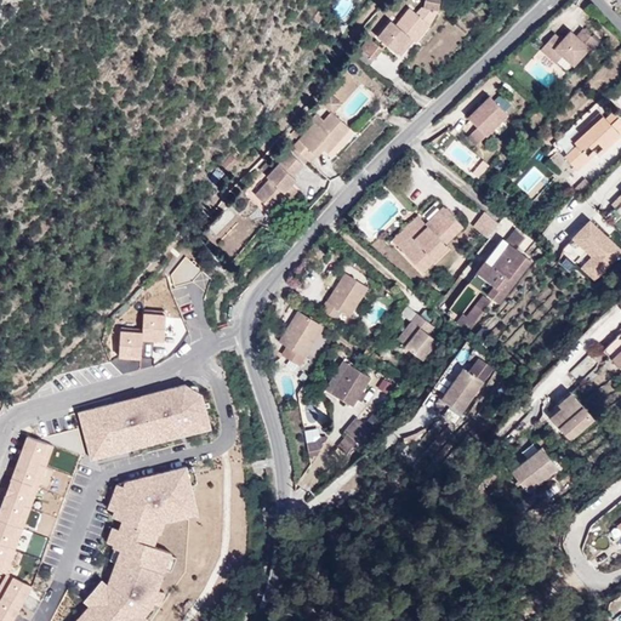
[(392,22),(377,38),(396,53),(410,38),(412,40),(416,43),(429,26),(429,24),(439,10),(439,0),(425,0),(423,7),(422,7),(416,13),(410,9),(397,26),(392,22)]
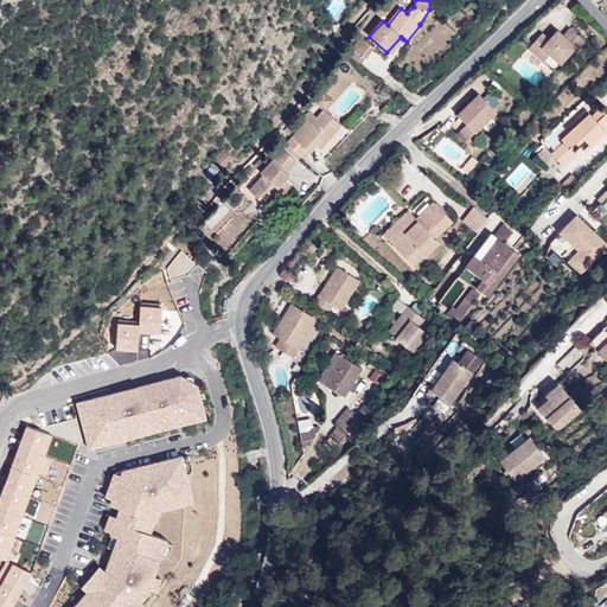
[(542,33),(529,48),(544,62),(550,55),(562,64),(576,49),(577,50),(585,42),(570,29),(563,36),(561,34),(555,42),(550,38),(549,39),(542,33)]
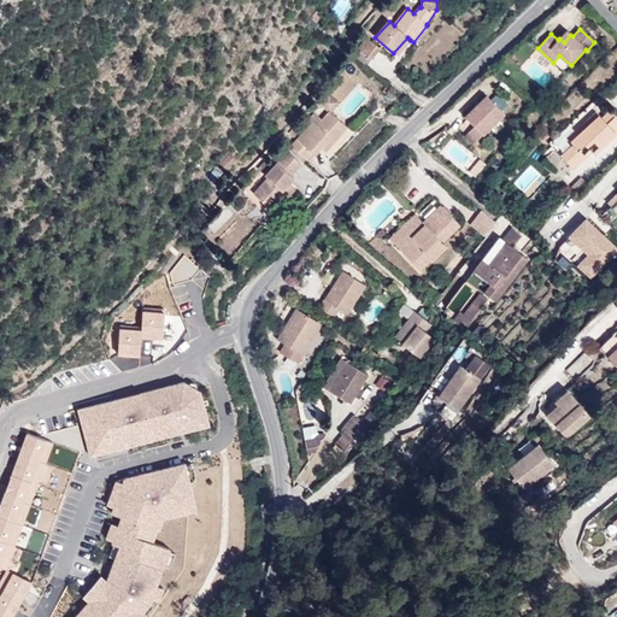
[(566,31),(559,39),(564,42),(570,35),(566,31)]
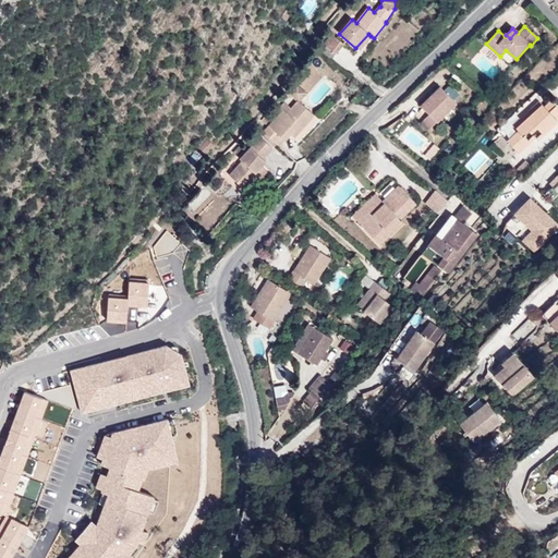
[(331,34),(324,44),(326,46),(336,53),(343,44),(331,34)]
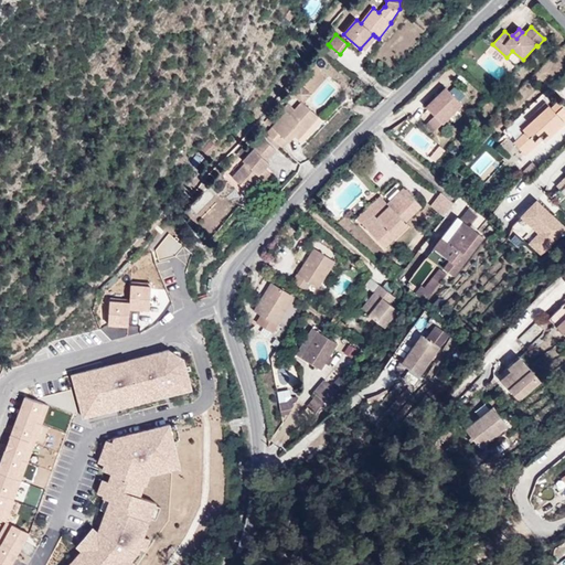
[(373,34),(360,49),(363,51),(375,36),(373,34)]
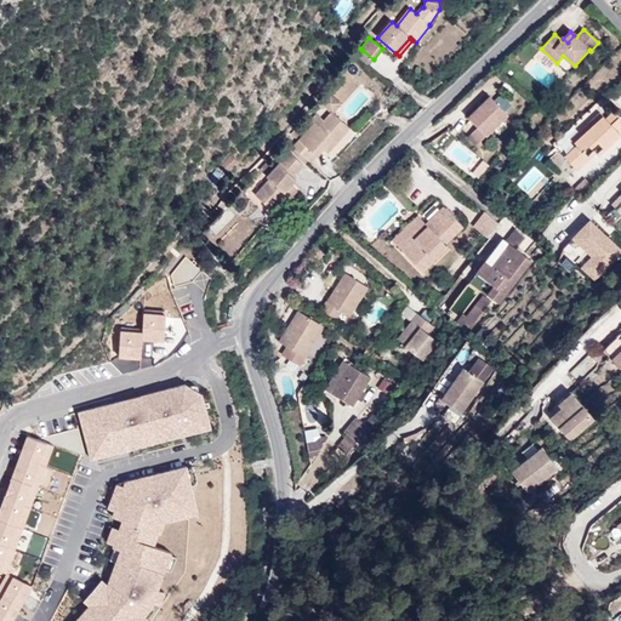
[(363,51),(358,58),(369,67),(374,60),(363,51)]
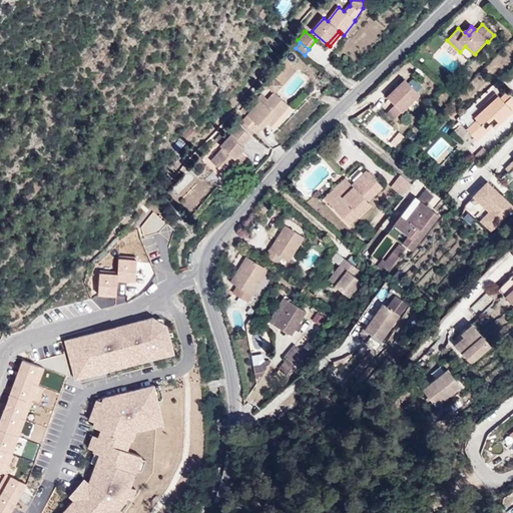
[(273,77),(264,86),(268,90),(269,89),(274,93),(275,92),(276,92),(282,85),(273,77)]
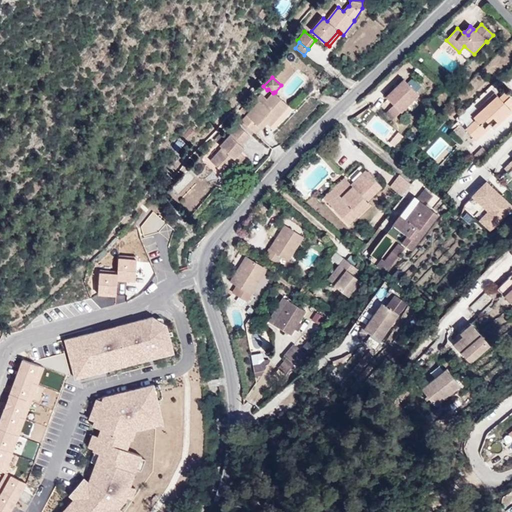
[(404,79),(386,97),(401,112),(419,95),(404,79)]
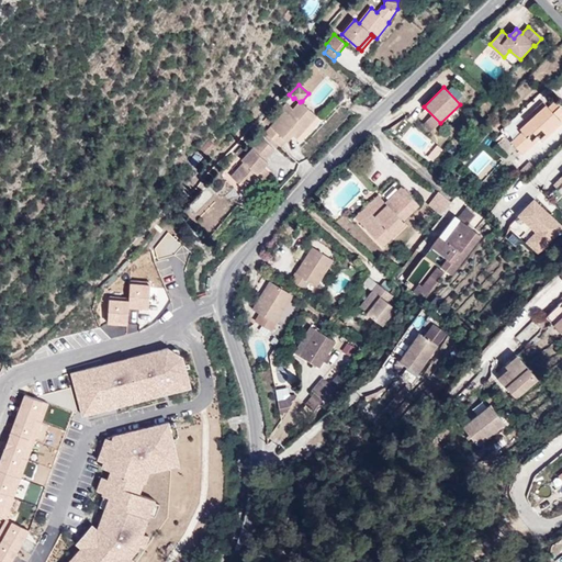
[(284,112),(266,133),(281,147),(292,134),(300,126),(304,130),(316,115),(302,101),(301,101),(300,102),(294,109),(288,103),(281,109),(284,112)]
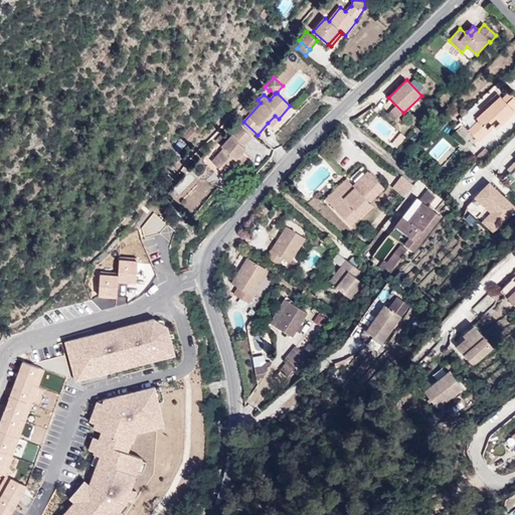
[(479,121),(468,130),(479,141),(494,127),(496,129),(514,112),(514,100),(509,93),(502,99),(498,94),(474,115),(479,121)]
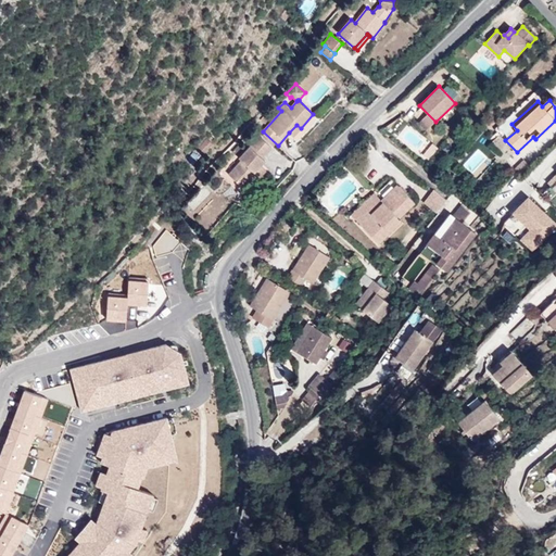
[(265,124),(269,118),(265,115),(261,119),(265,124)]
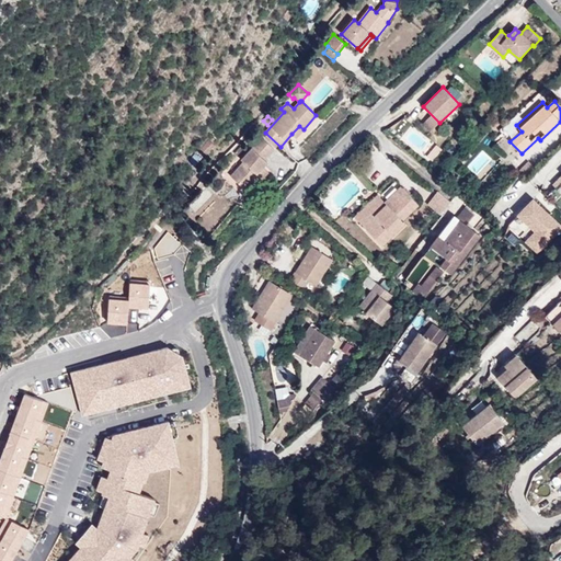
[(299,126),(292,134),(296,137),(304,129),(299,126)]
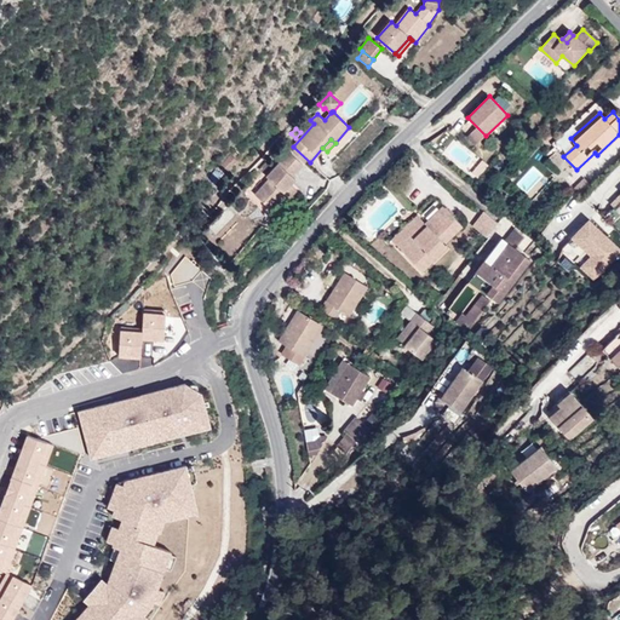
[(276,150),(258,170),(262,173),(280,154),(276,150)]
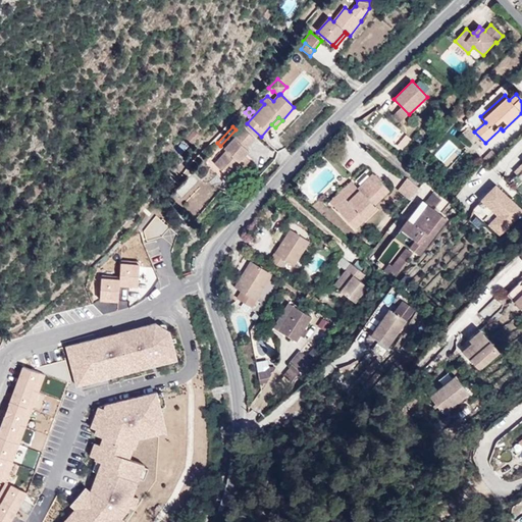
[(226,151),(215,163),(229,176),(241,163),(247,158),(244,156),(245,155),(249,151),(246,148),(255,139),(244,127),(224,149),(226,151)]
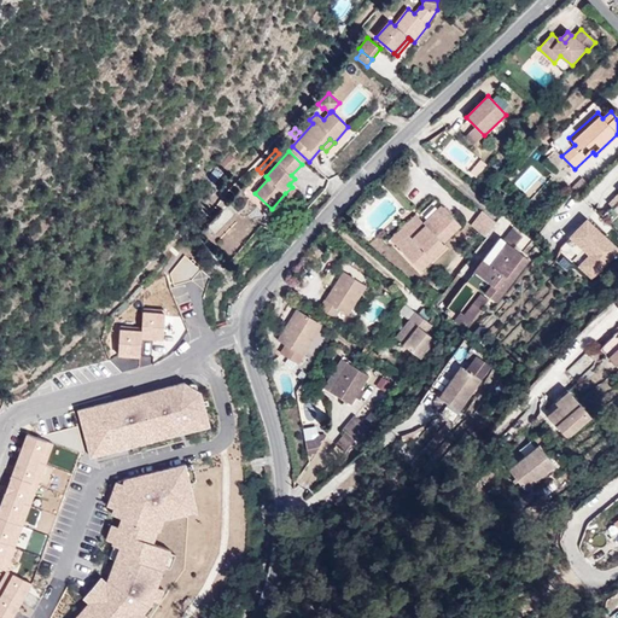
[(226,172),(235,159),(229,155),(220,165),(226,172)]
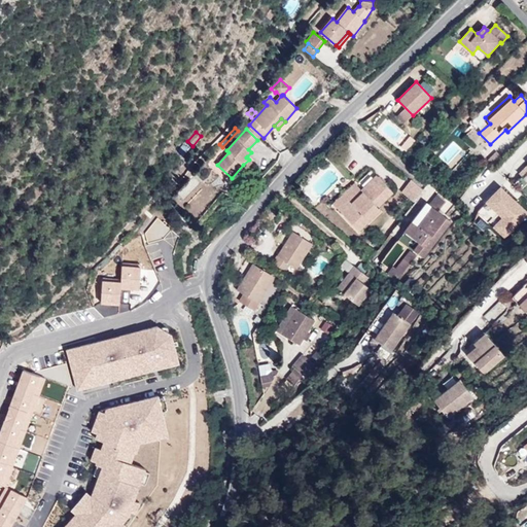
[(435,155),(450,170),(469,149),(456,136),(435,155)]
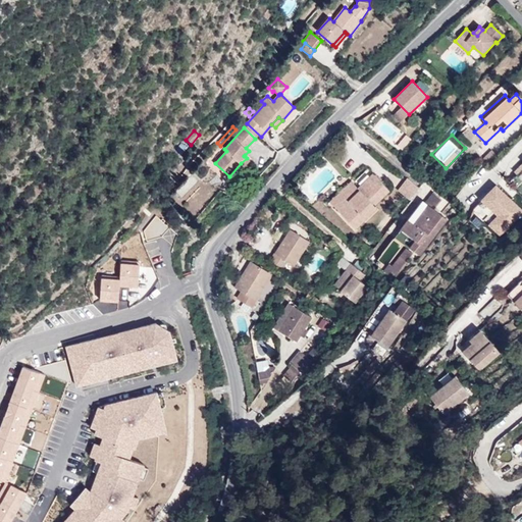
[(401,150),(410,140),(405,136),(396,146),(401,150)]
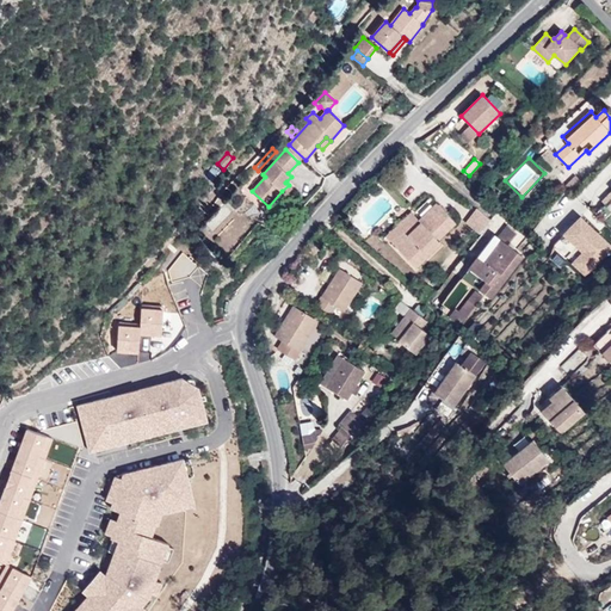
[(65,176),(54,165),(43,174),(54,186),(65,176)]
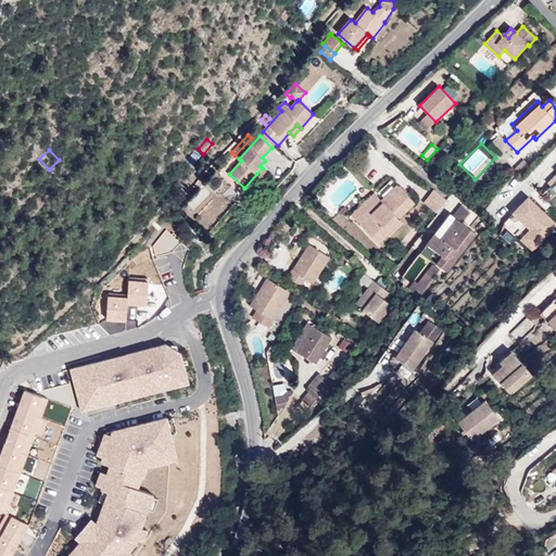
[(525,161),(516,169),(522,177),(531,168),(525,161)]
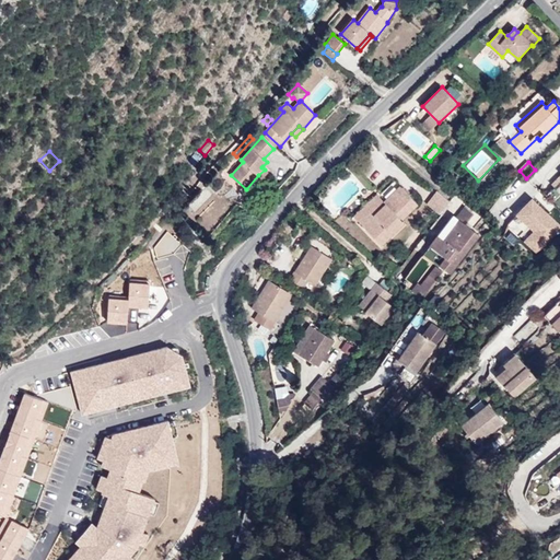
[(261,178),(268,172),(263,166),(261,167),(265,170),(258,175),(261,178)]
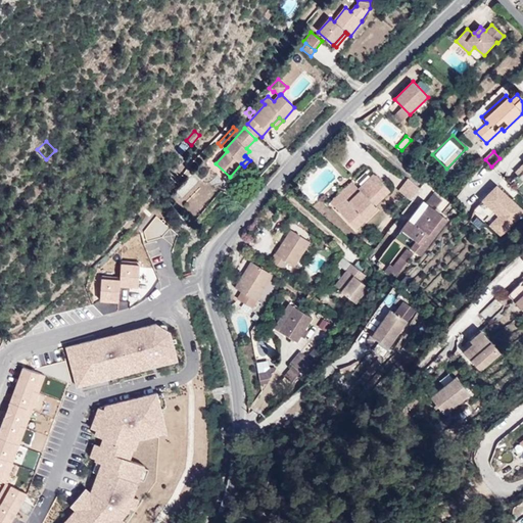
[(189,167),(200,179),(210,170),(199,157),(189,167)]
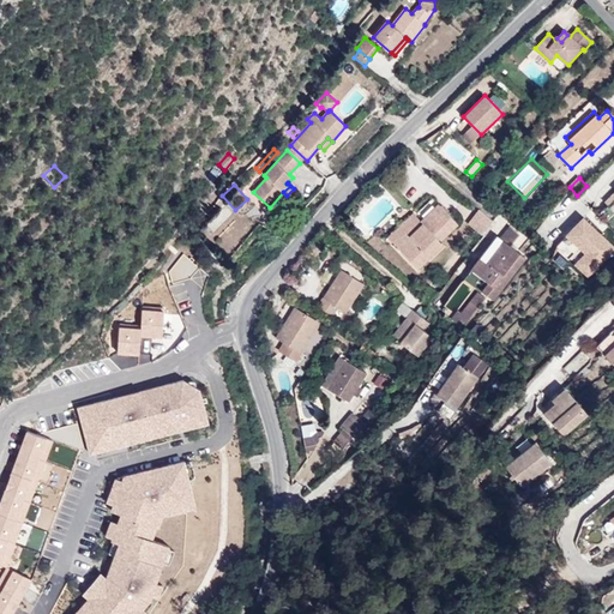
[(211,232),(233,214),(221,199),(199,217),(211,232)]
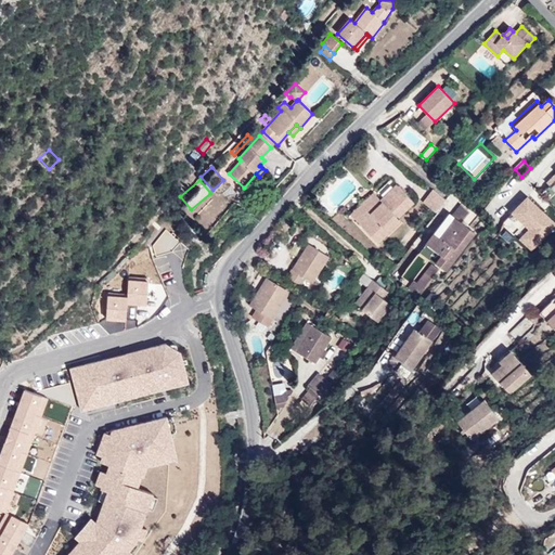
[(365,209),(355,219),(378,243),(401,221),(398,218),(414,203),(397,184),(381,199),(383,202),(371,214),(365,209)]
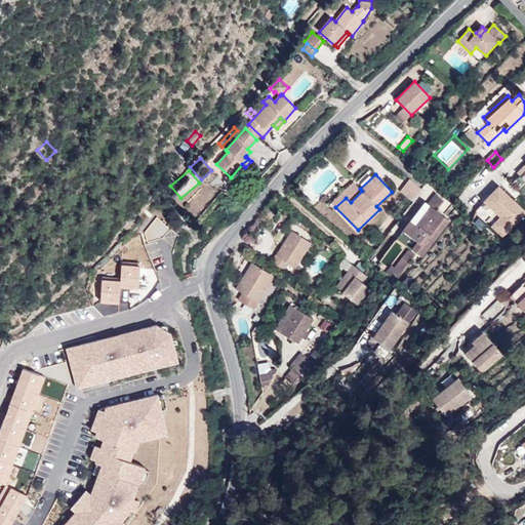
[(410,179),(401,192),(412,201),(421,189),(410,179)]
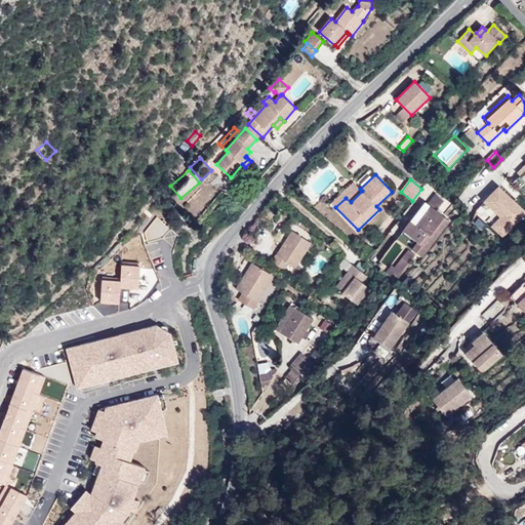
[(332,203),(335,207),(346,198),(351,202),(362,191),(360,189),(354,182),(332,203)]
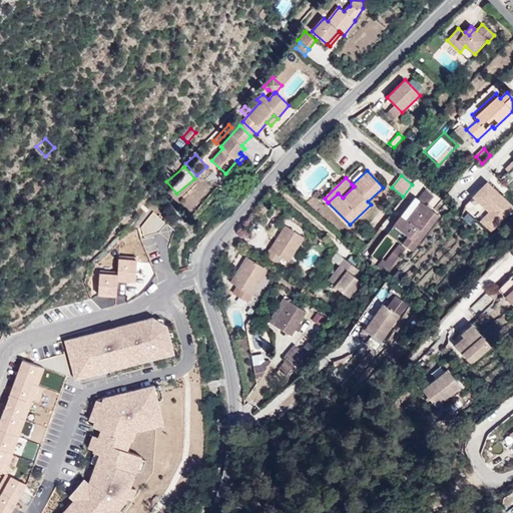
[(512,208),(512,206),(487,182),(474,196),(491,211),(482,221),(491,230),(512,208)]
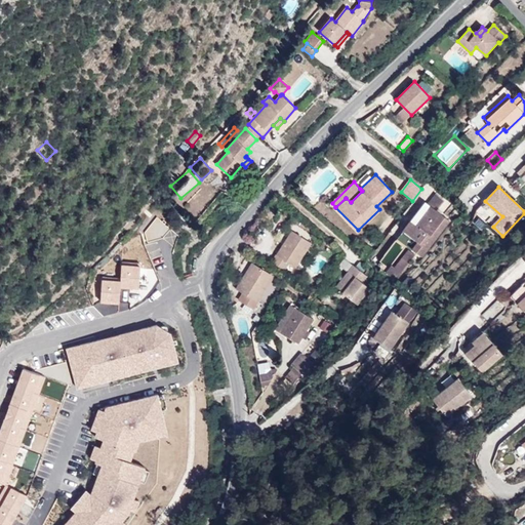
[(437,194),(429,205),(436,211),(444,201),(437,194)]
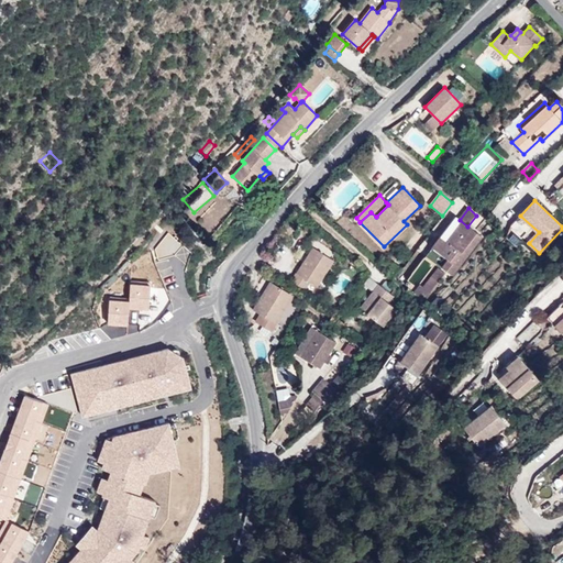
[(455,217),(432,247),(448,260),(442,268),(452,276),(482,236),(467,227),(460,220),(455,217)]
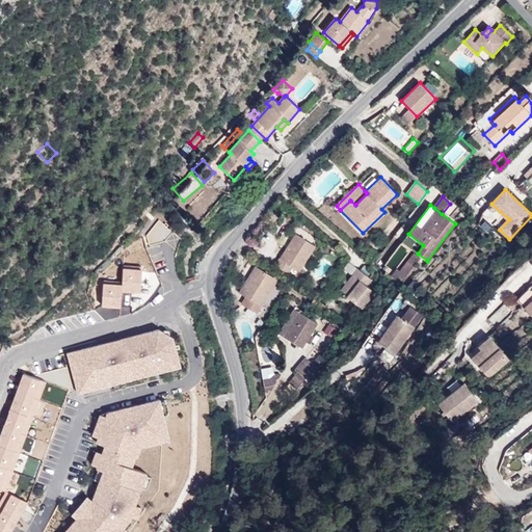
[(164,224),(159,219),(147,235),(150,245),(165,241),(174,232),(170,230),(171,228),(166,222),(164,224)]
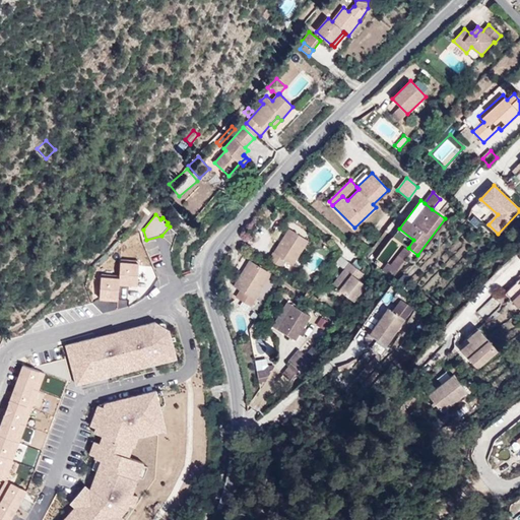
[(289,229),(269,260),(281,268),(286,261),(293,265),(308,241),(289,229)]
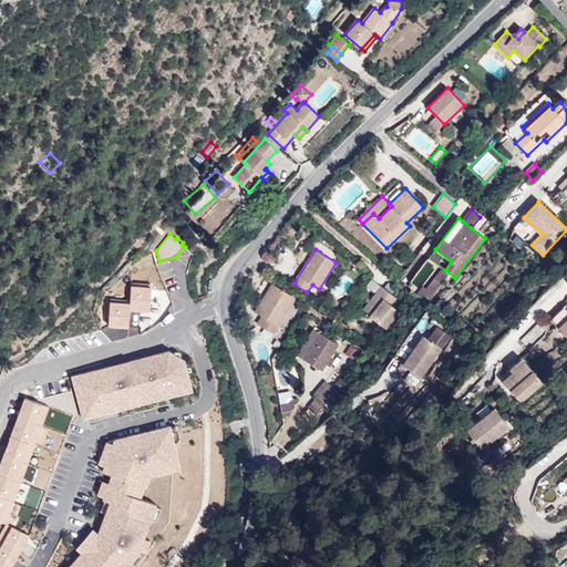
[(443,271),(426,289),(423,287),(416,295),(428,303),(449,276),(443,271)]
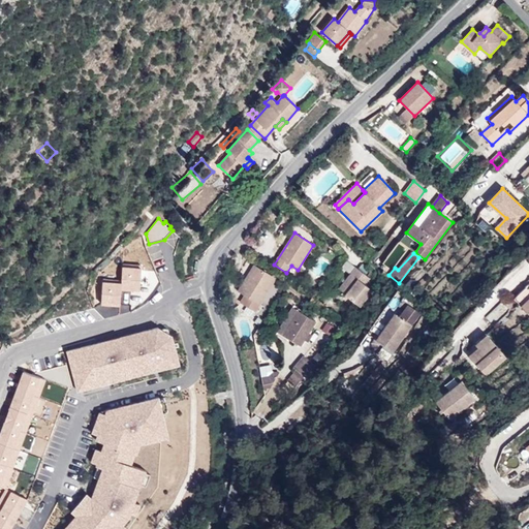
[(254,265),(247,276),(250,277),(256,266),(254,265)]
